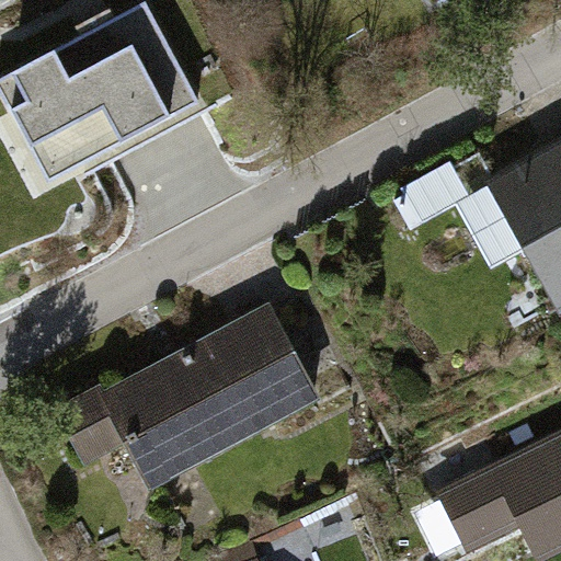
[(146,0),(142,0),(0,76),(0,87),(20,124),(46,110),(71,156),(195,91),(146,0)]
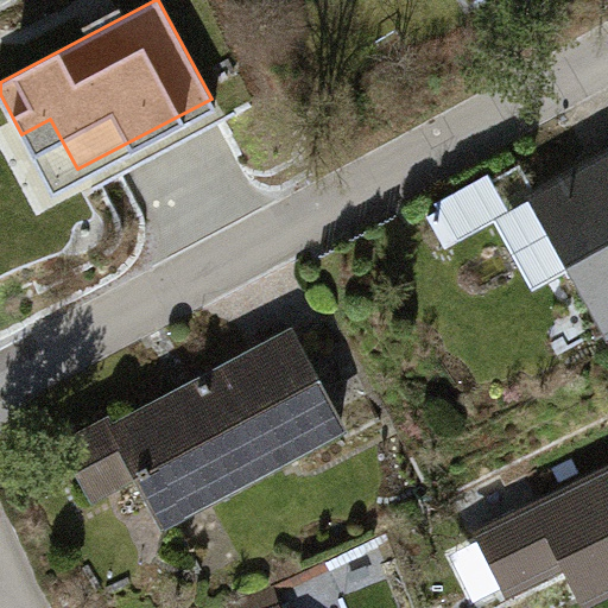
[(597,348),(607,341),(607,140),(508,200),(597,348)]
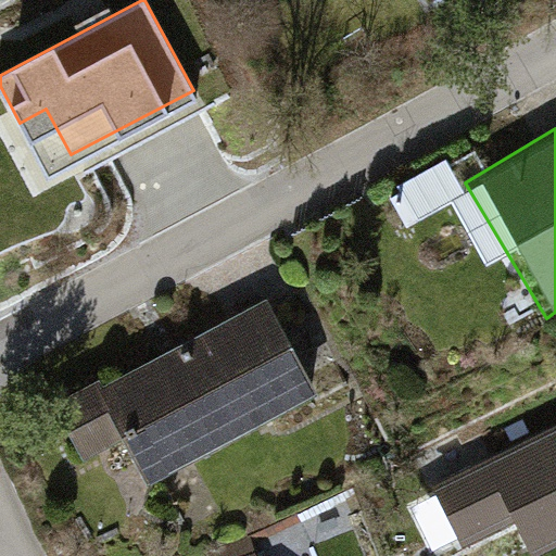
[(444,158),(382,191),(397,220),(460,187),(444,158)]
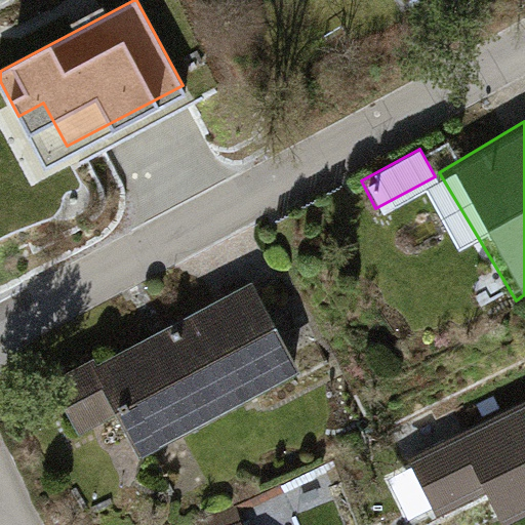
[(125,458),(301,369),(253,275),(50,377),(79,435),(107,420),(125,458)]
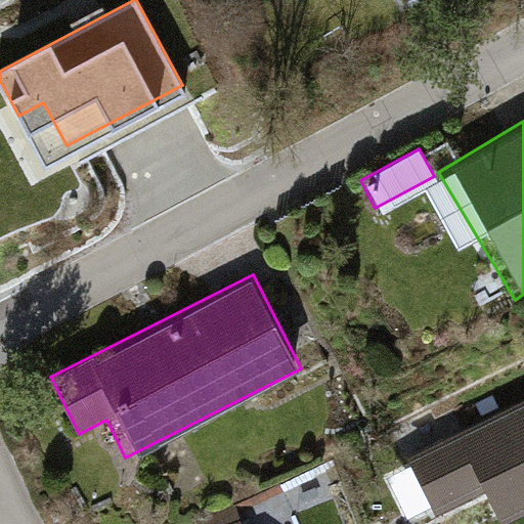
[(479,478),(499,522),(523,510),(523,398),(467,425),(455,402),(415,421),(447,492),(479,478)]
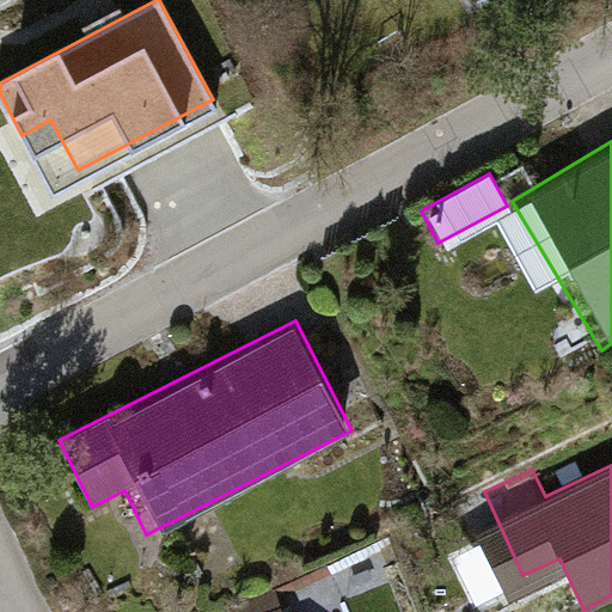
[(295,611),(289,592),(231,610),(231,611),(295,611)]
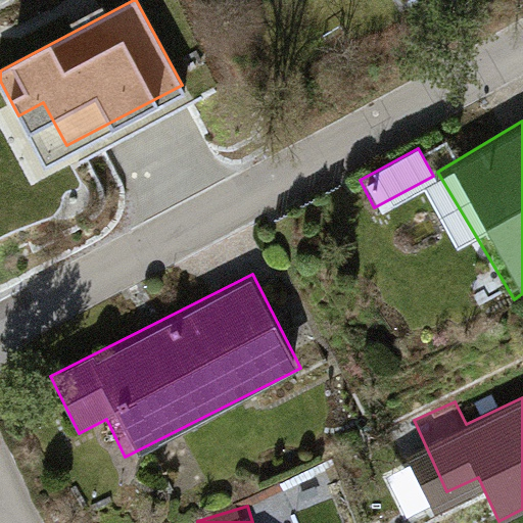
All buildings are outlined.
